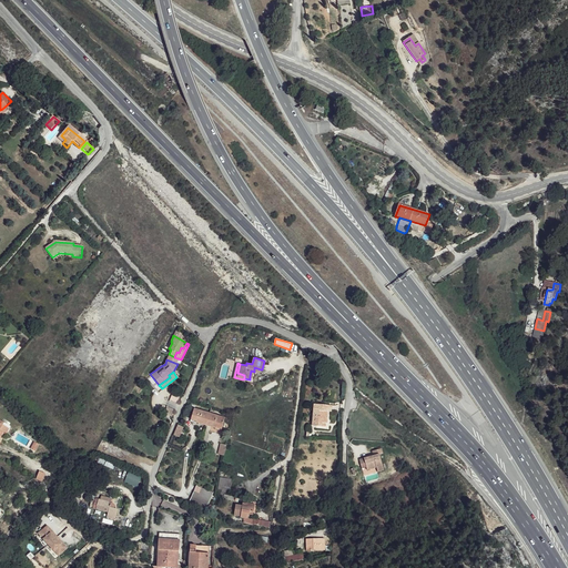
[(332,406),(314,405),(312,427),(314,427),(322,428),(322,424),(325,424),(326,414),(331,414),(332,406)]
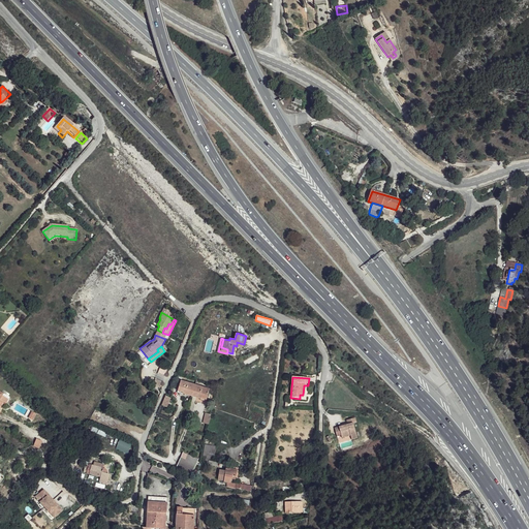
[(182,394),(201,399),(201,398),(207,400),(210,389),(182,380),(178,391),(183,392),(182,394)]
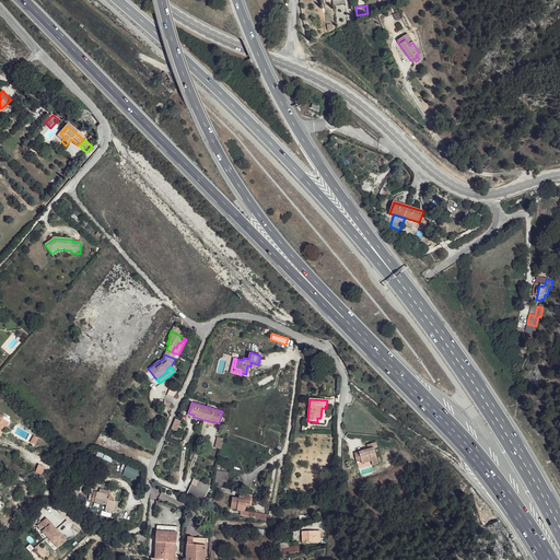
[(326,408),(322,408),(321,418),(317,418),(317,422),(310,421),(310,424),(324,427),(326,408)]
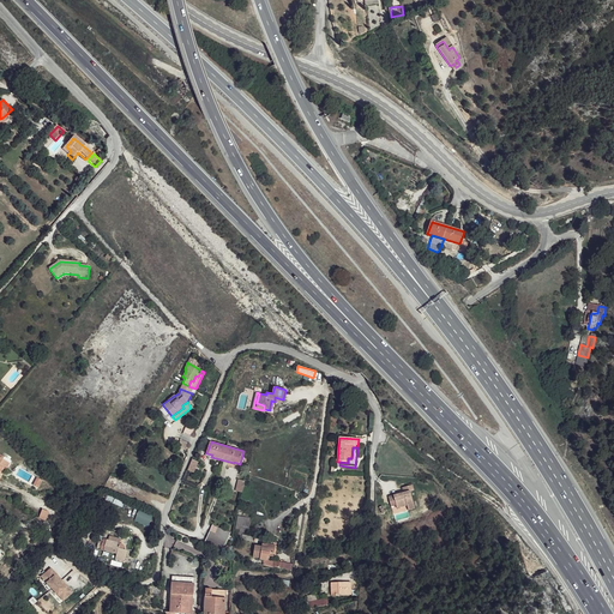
[(6,469),(11,462),(0,453),(0,474),(4,468),(6,469)]
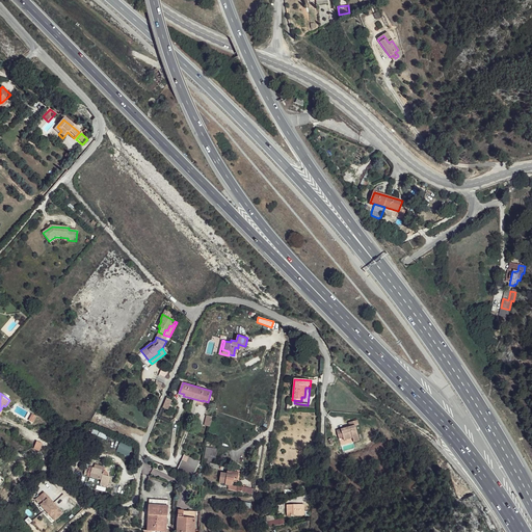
[(170,399),(166,397),(162,407),(167,409),(170,399)]
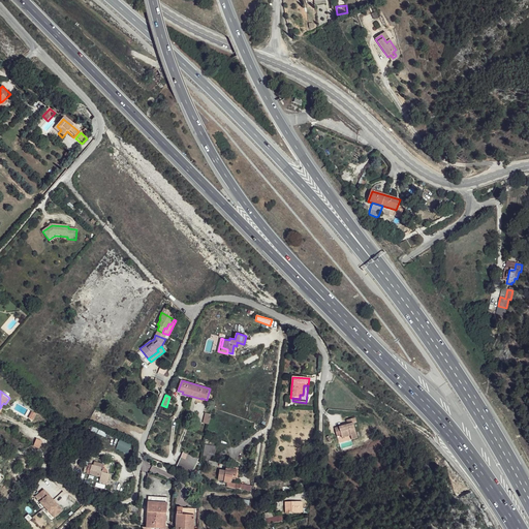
[(25,416),(33,421),(36,413),(28,410),(25,416)]
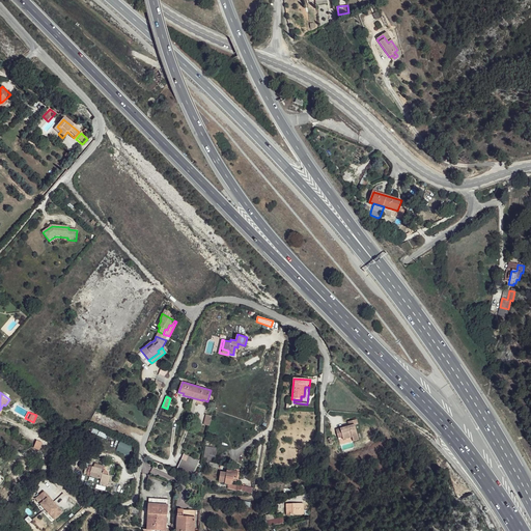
[(351,427),(341,429),(343,438),(344,440),(352,438),(354,443),(360,441),(356,425),(359,424),(358,420),(348,422),(351,427)]
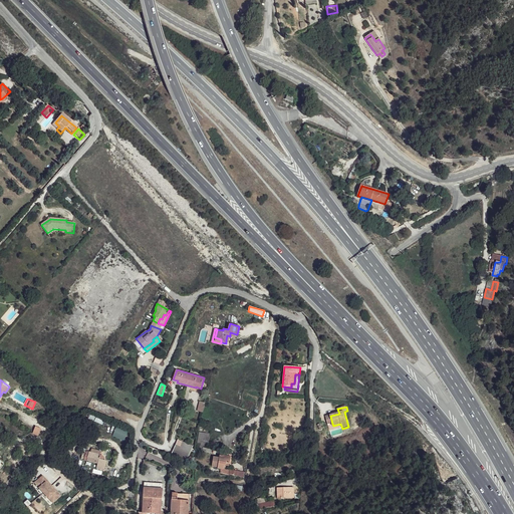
[(32,434),(38,436),(40,429),(35,426),(32,434)]
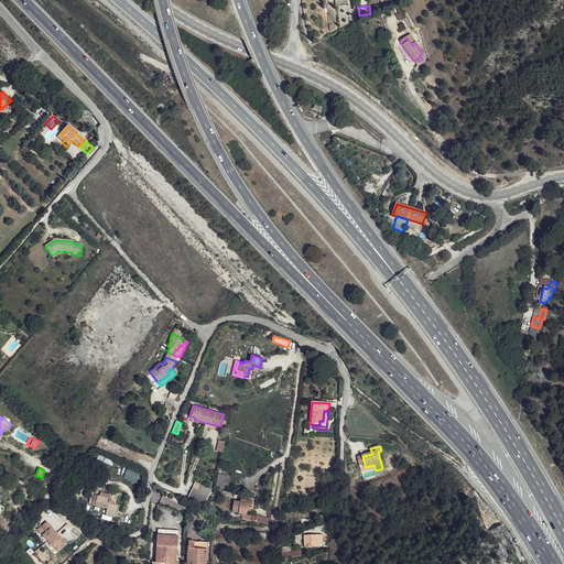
[(123,477),(136,483),(140,474),(128,468),(123,477)]
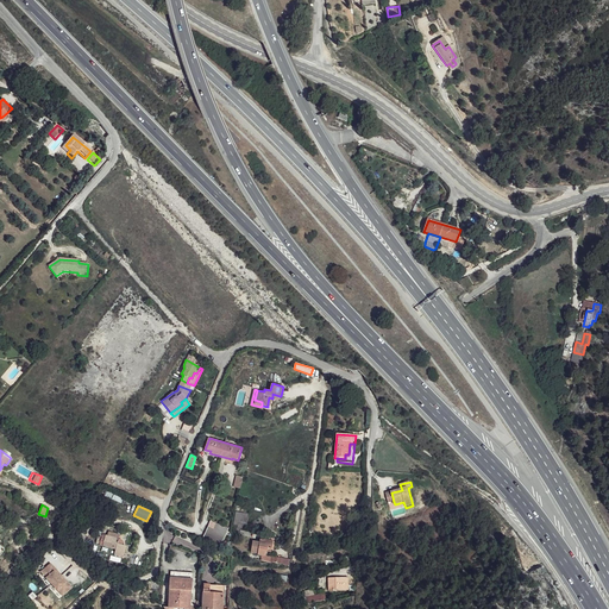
[(233,526),(246,528),(249,514),(236,512),(233,526)]
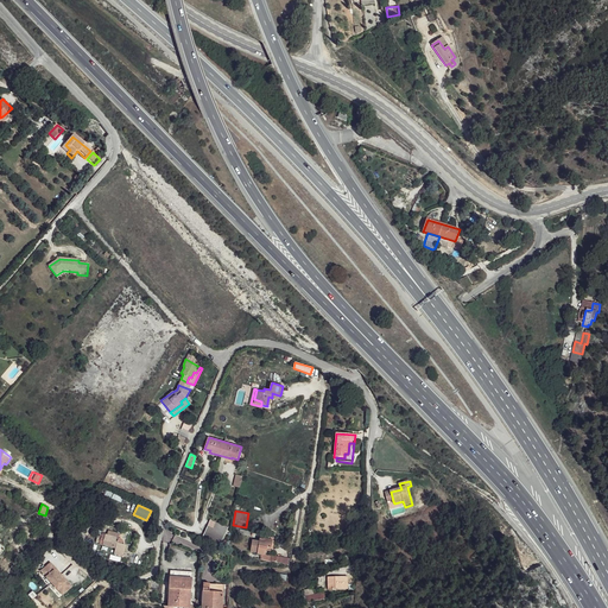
[(210,525),(206,524),(200,537),(217,544),(226,524),(213,519),(210,525)]
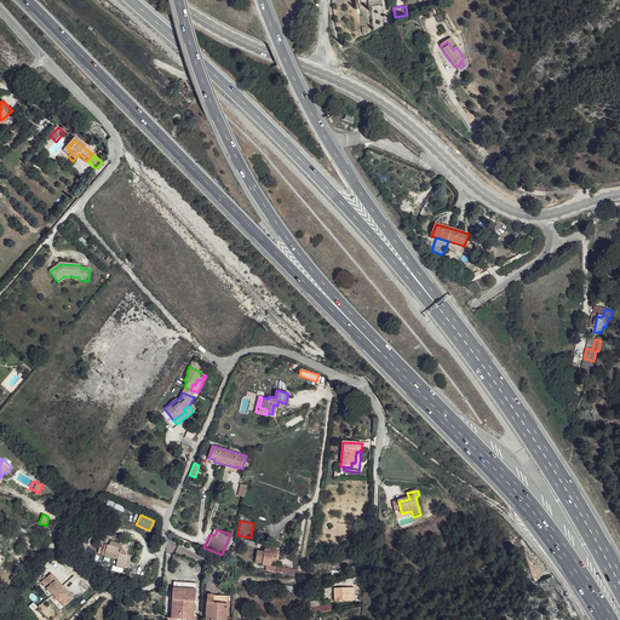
[(113,546),(108,545),(105,555),(118,558),(116,564),(124,567),(127,555),(121,554),(121,549),(113,546)]
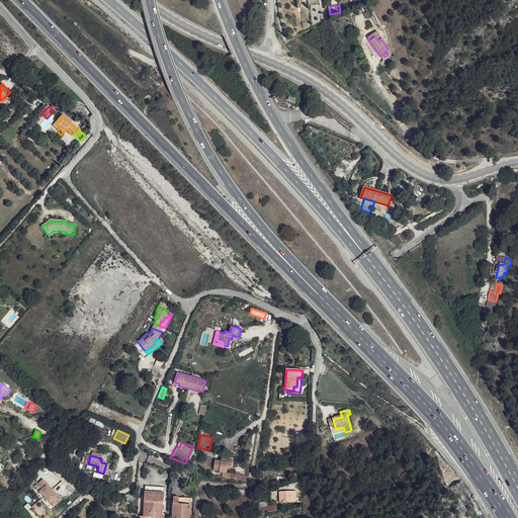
[(219,460),(212,459),(211,469),(218,470),(218,471),(224,472),(224,469),(227,469),(227,465),(230,466),(231,458),(224,457),(224,458),(219,458),(219,460)]
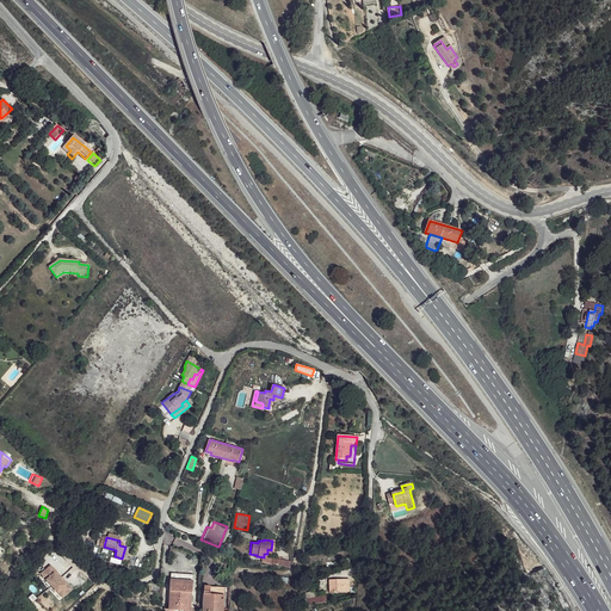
[(63,596),(73,587),(68,581),(66,584),(55,572),(56,569),(51,563),(42,573),(63,596)]
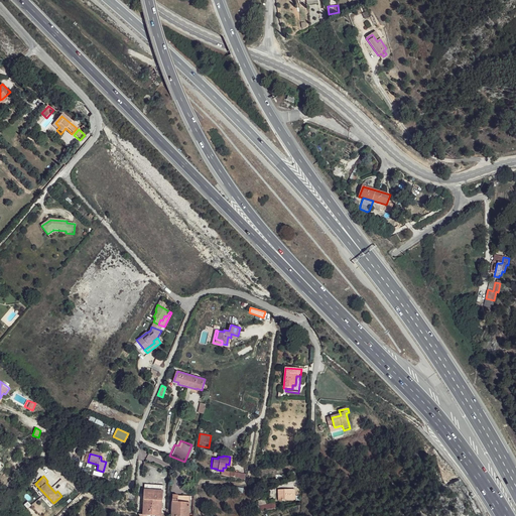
[(163,486),(145,484),(143,512),(143,514),(144,514),(153,515),(161,515),(163,486)]
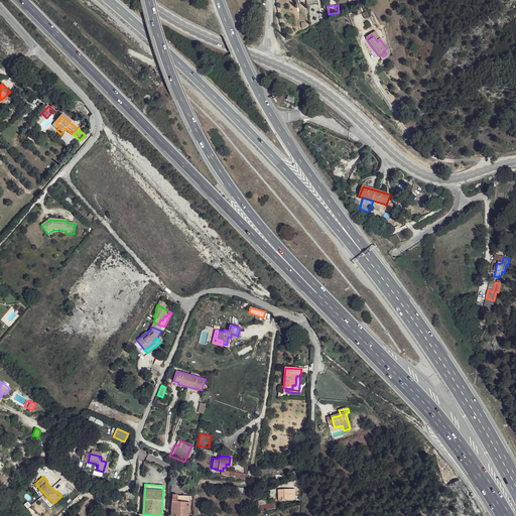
[(292,491),(277,492),(278,502),(293,501),(292,491)]
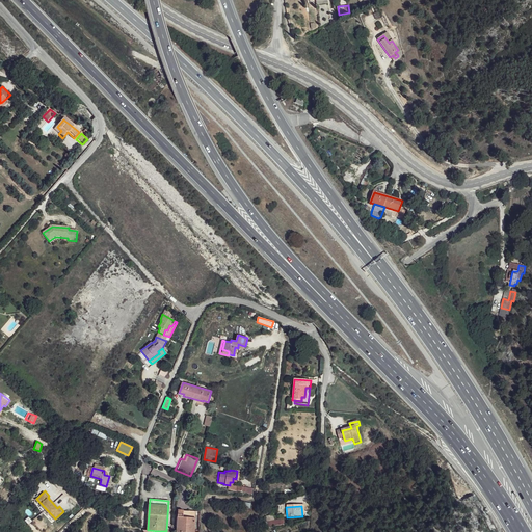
[(193,531),(195,511),(179,510),(177,531),(189,531),(193,531)]
